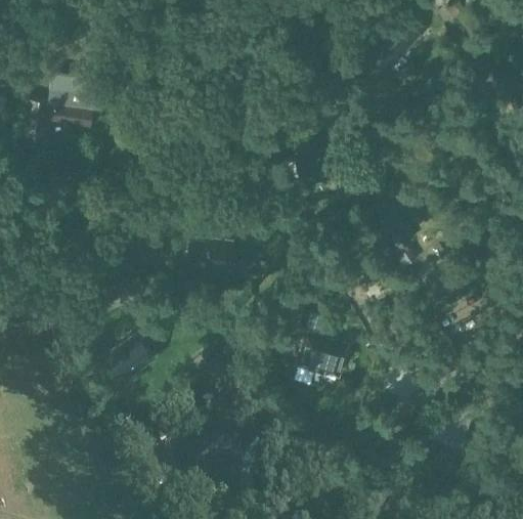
[(390,69),(418,37),(396,19),(368,51),(390,69)]
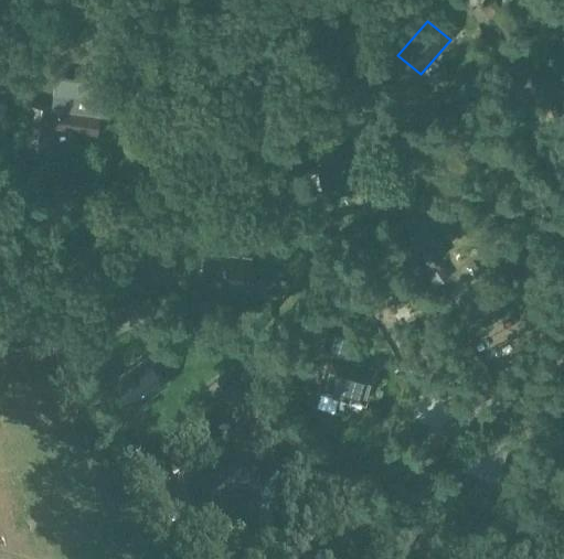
[(98,139),(104,95),(89,93),(91,86),(56,82),(53,110),(29,108),(24,151),(51,153),(53,133),(98,139)]
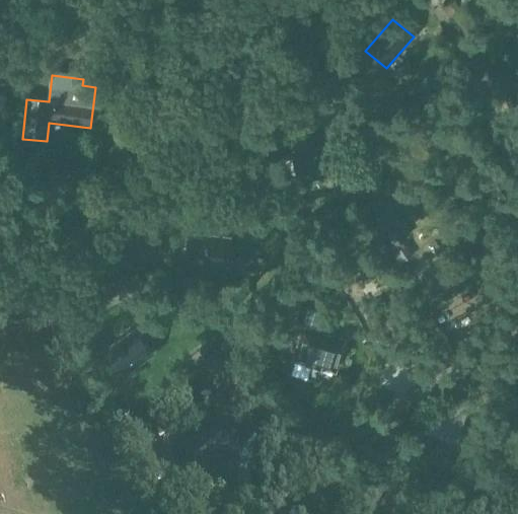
[(360,181),(362,190),(373,188),(371,179),(360,181)]
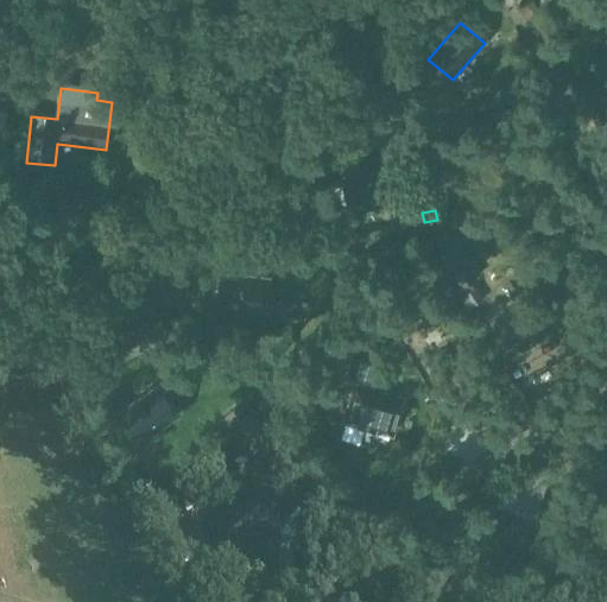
[(441,264),(461,293),(478,282),(457,253),(441,264)]
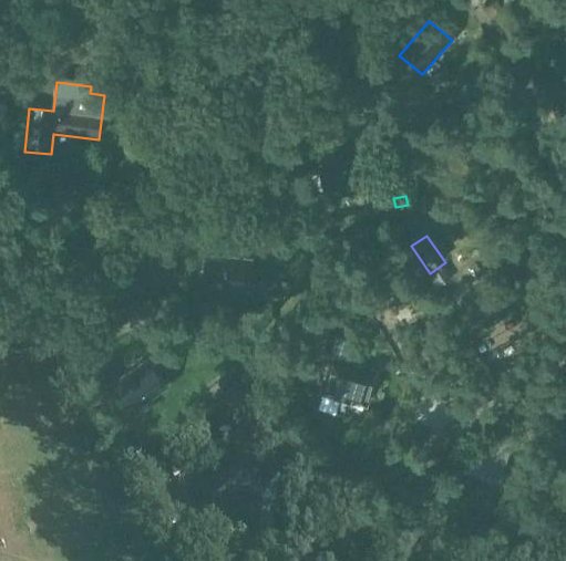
[(453,281),(448,274),(436,281),(441,289),(453,281)]
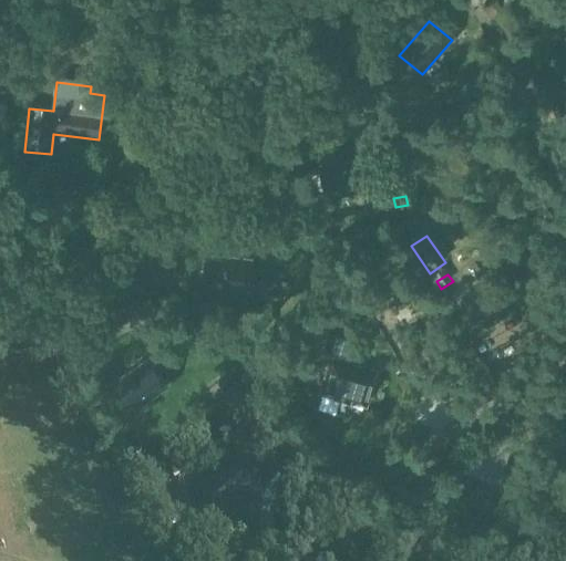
[(256,297),(255,310),(277,312),(277,299),(256,297)]
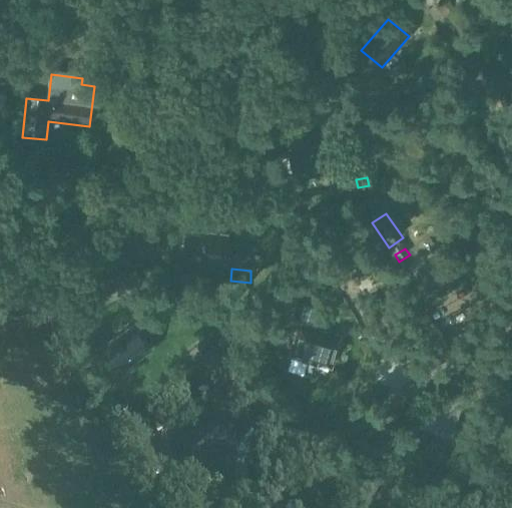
[(327,332),(334,309),(302,299),(295,323),(327,332)]
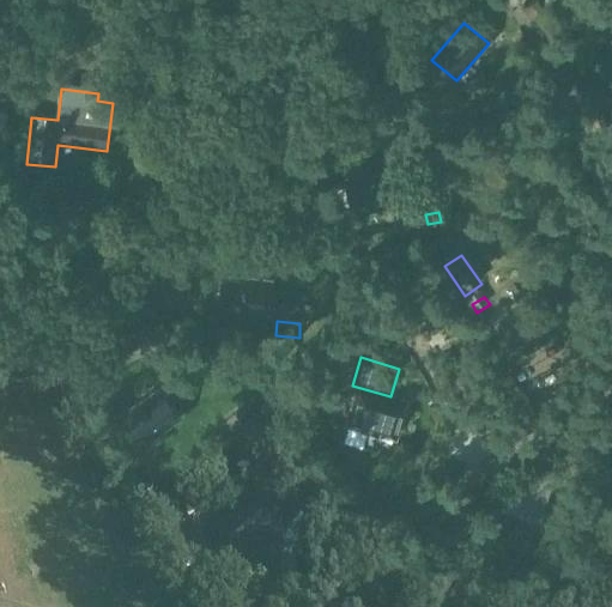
[(179,422),(159,394),(121,420),(140,448),(179,422)]
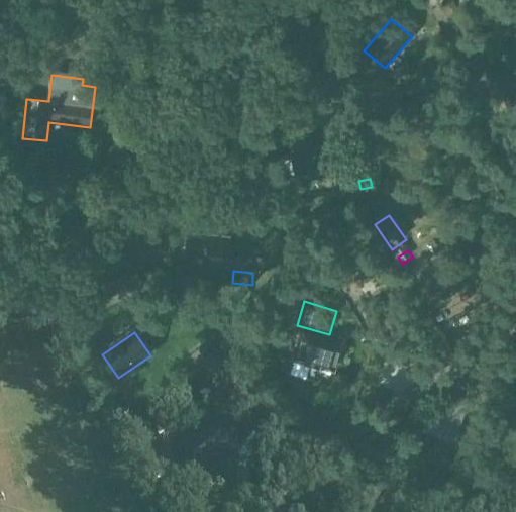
[(295,362),(312,367),(310,372),(314,373),(315,368),(333,373),(342,343),(303,332),(295,362)]
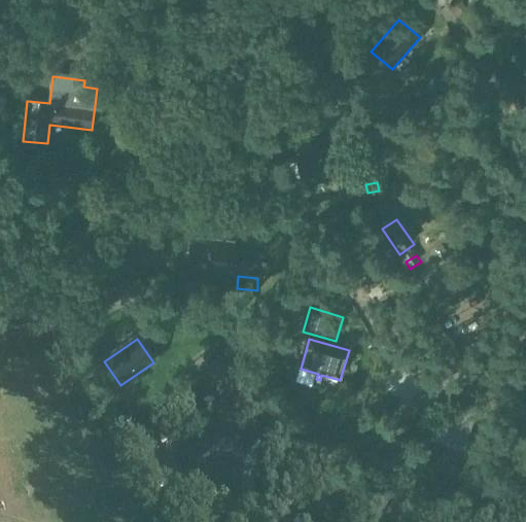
[(209,374),(194,384),(204,399),(234,378),(217,354),(203,364),(209,374)]
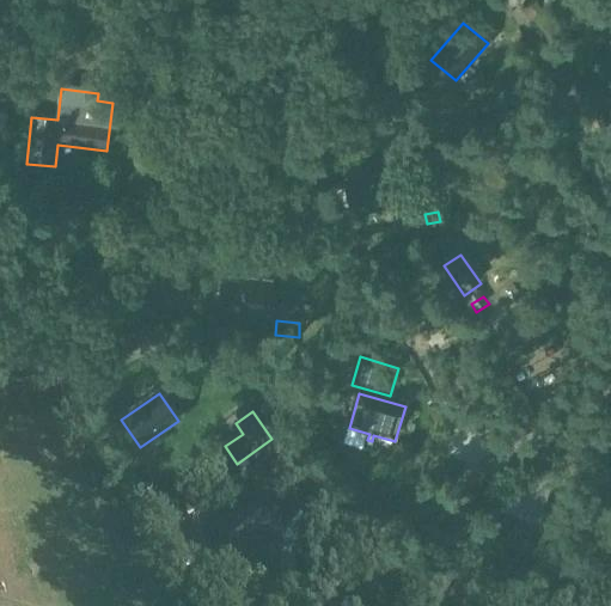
[(506,497),(501,510),(517,516),(518,510),(542,519),(551,489),(555,478),(543,473),(539,485),(515,477),(508,499),(506,497)]
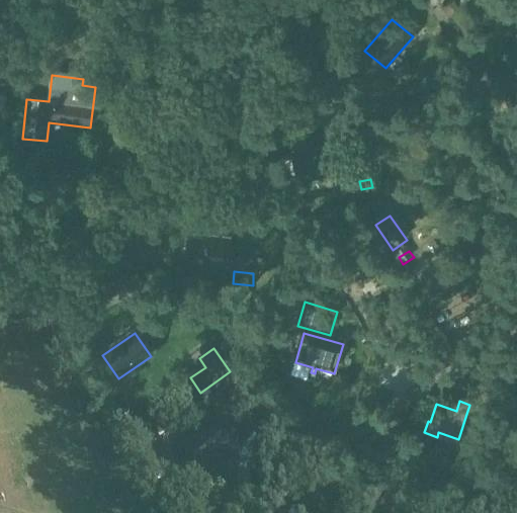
[(157,436),(162,444),(171,439),(166,431),(157,436)]
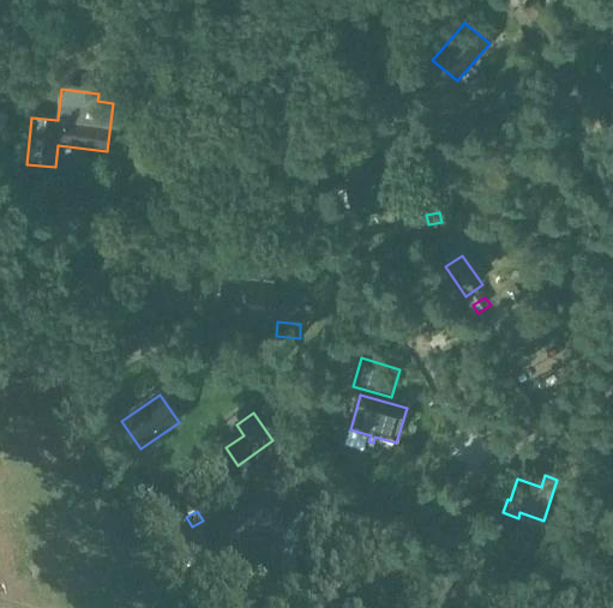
[(256,513),(221,540),(244,570),(278,543),(256,513)]
